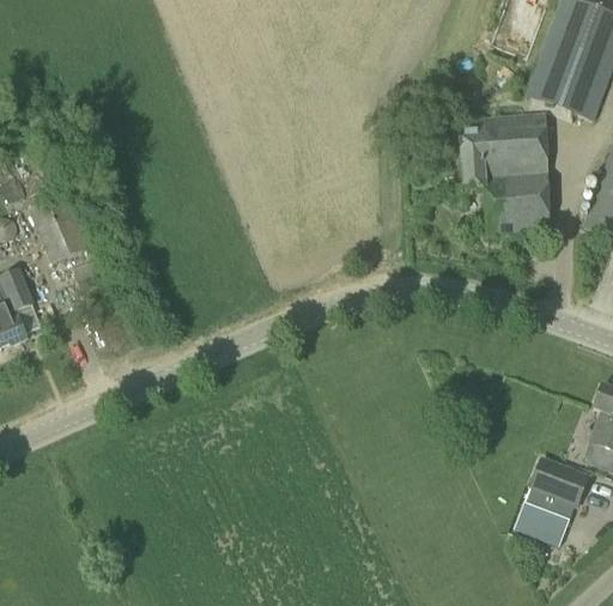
[(592,119),(612,58),(612,12),(580,0),(560,0),(526,95),(592,119)]
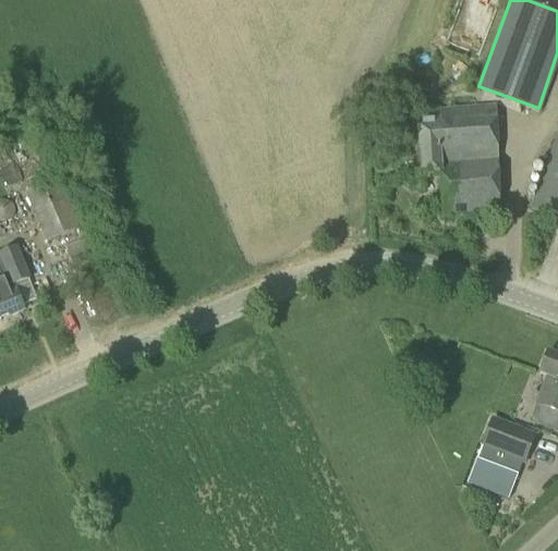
[(501,206),(496,103),(417,108),(421,169),(441,168),(444,209),(501,206)]
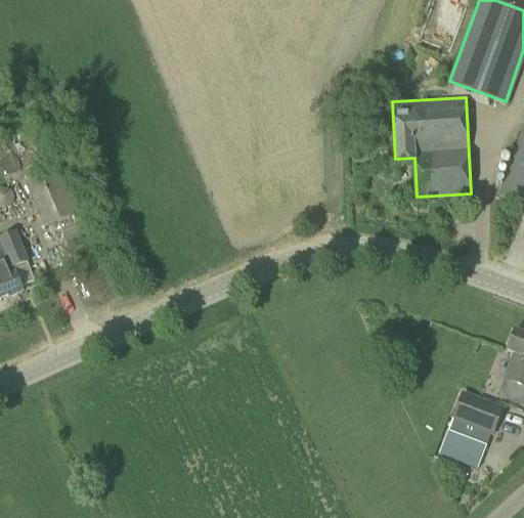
[(523,122),(498,192),(523,201),(523,122)]
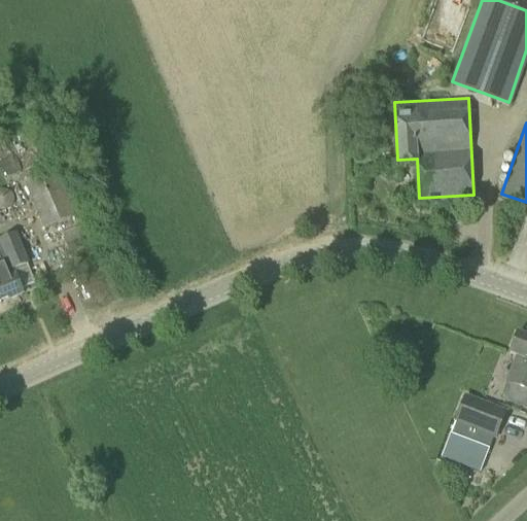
[(43,224),(85,207),(67,162),(25,179),(43,224)]
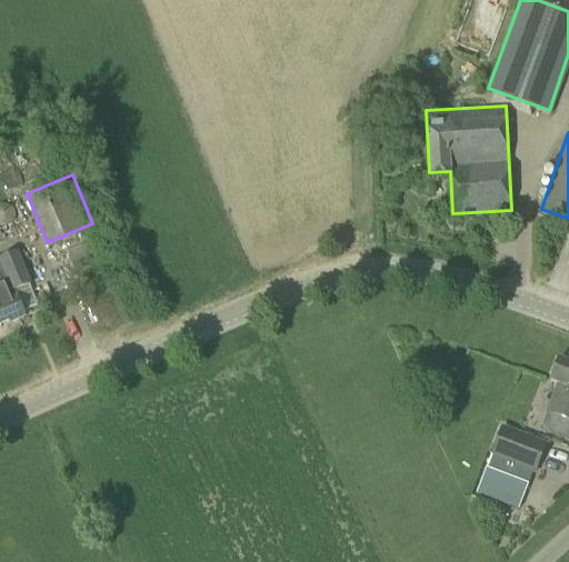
[(75,266),(100,254),(92,236),(66,247),(75,266)]
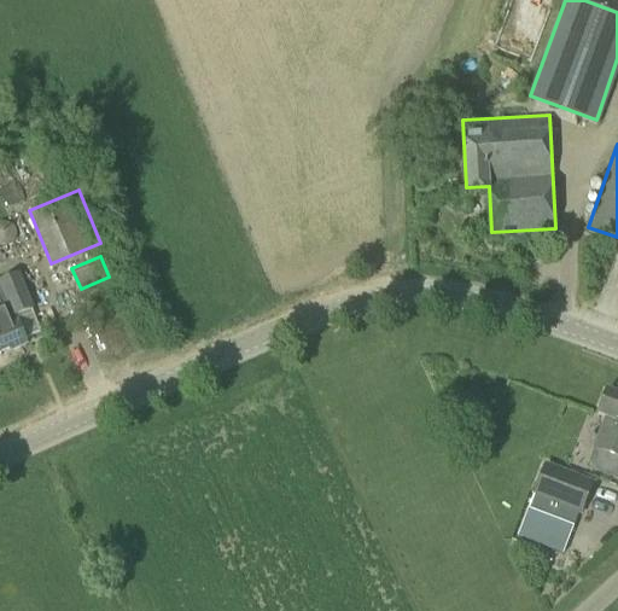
[(0,348),(25,338),(13,310),(33,303),(19,271),(0,278),(0,348)]
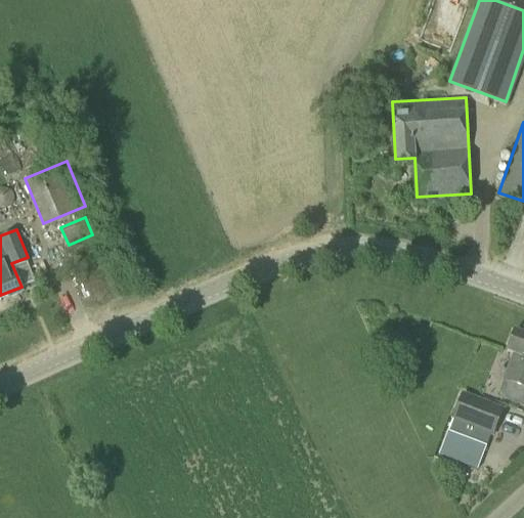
[(523,331),(513,328),(506,347),(514,350),(505,376),(523,383),(523,331)]
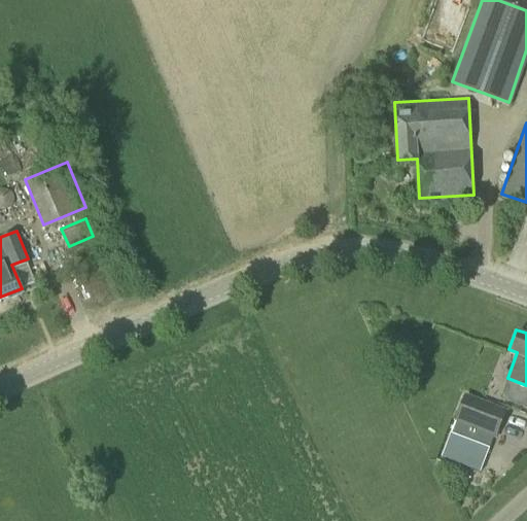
[(495,432),(505,407),(464,391),(455,417),(495,432)]
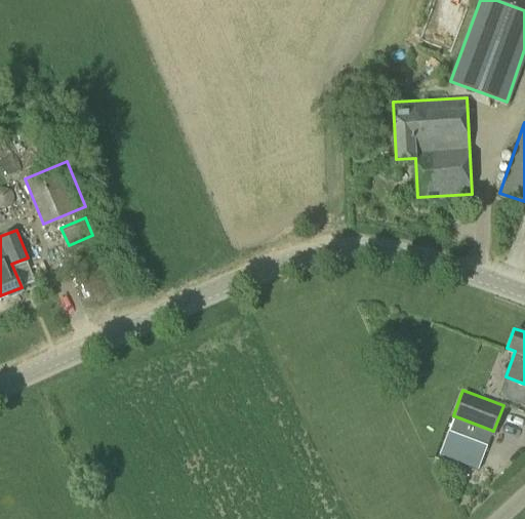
[(468,436),(458,460),(478,467),(486,443),(468,436)]
